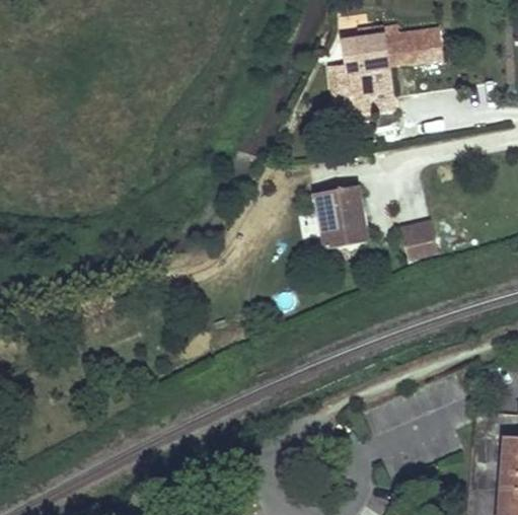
[(330,65),(337,109),(375,104),(370,65),(441,56),(437,26),(396,31),(394,22),(377,24),(378,26),(342,31),(346,63),(330,65)]
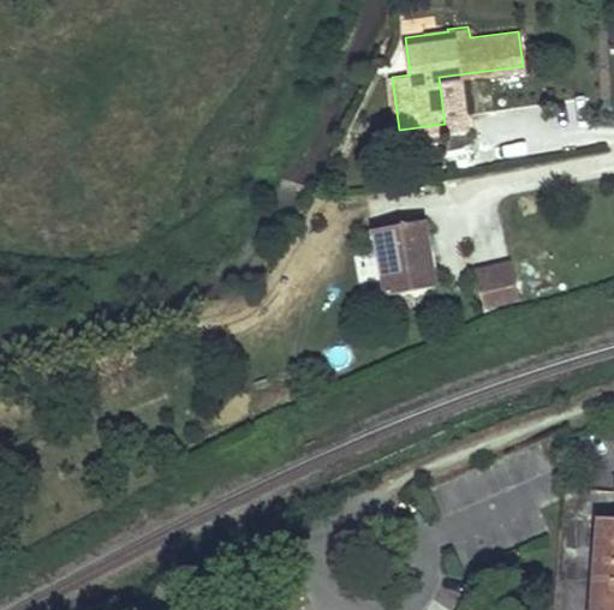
[(542,103),(518,106),(518,120),(543,119),(542,103)]
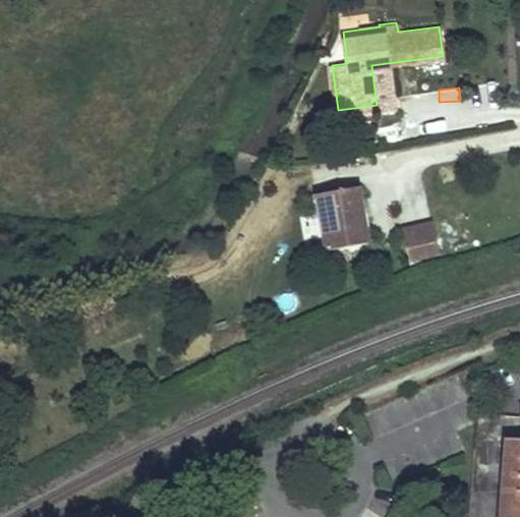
[(354,186),(312,193),(323,249),(363,243),(358,212),(351,213),(350,205),(357,204),(354,186)]
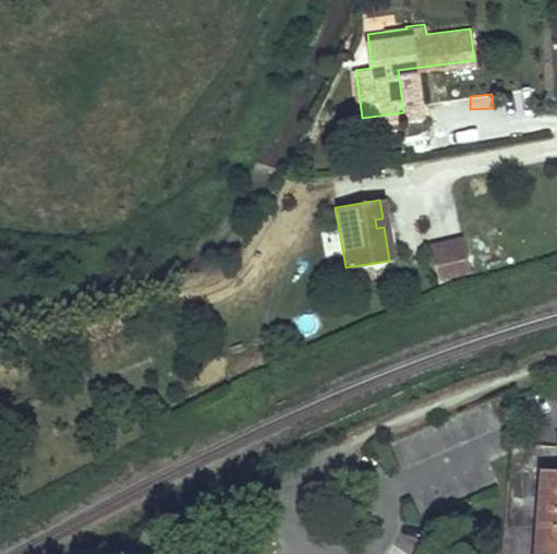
[(383,218),(375,219),(376,228),(384,227),(383,218)]
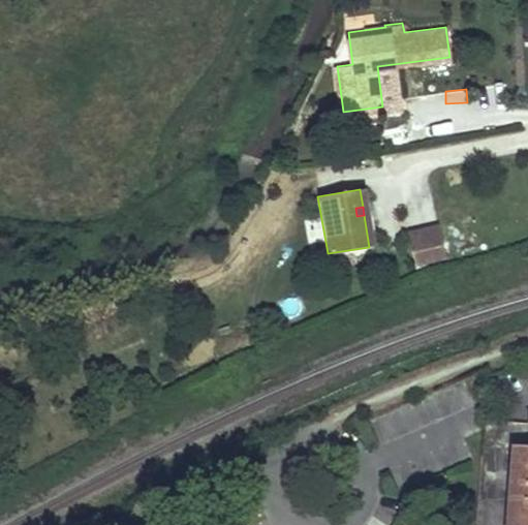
[(436,227),(405,235),(411,263),(442,256),(436,227)]
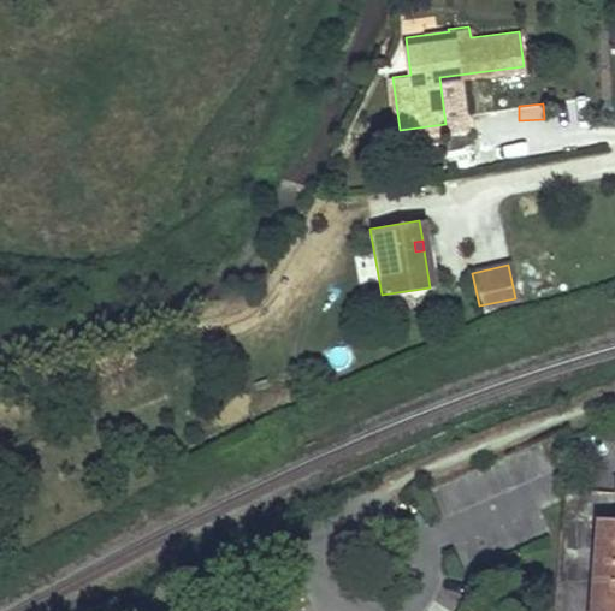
[(614,610),(614,518),(596,517),(590,610),(614,610)]
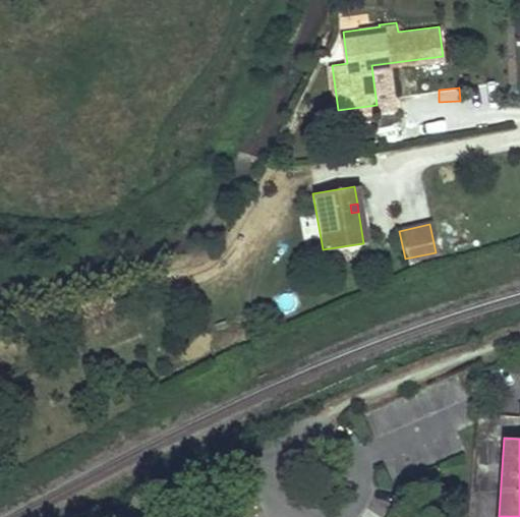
All buildings are outlined.
